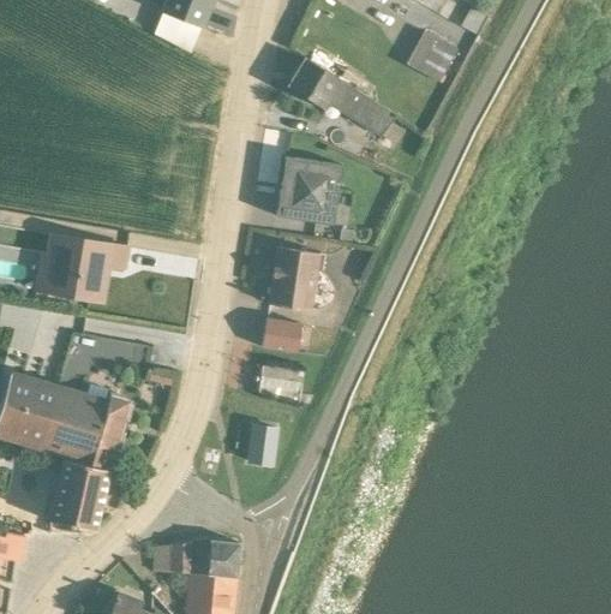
[(201,27),(211,0),(163,0),(160,11),(162,12),(155,34),(190,54),(201,27)]
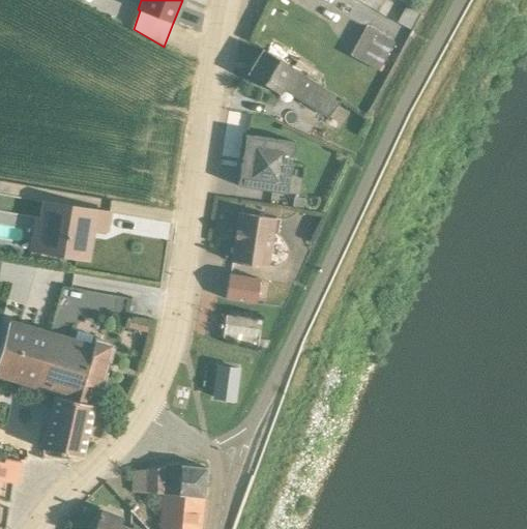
[(393,43),(366,27),(350,55),(378,71),(393,43)]
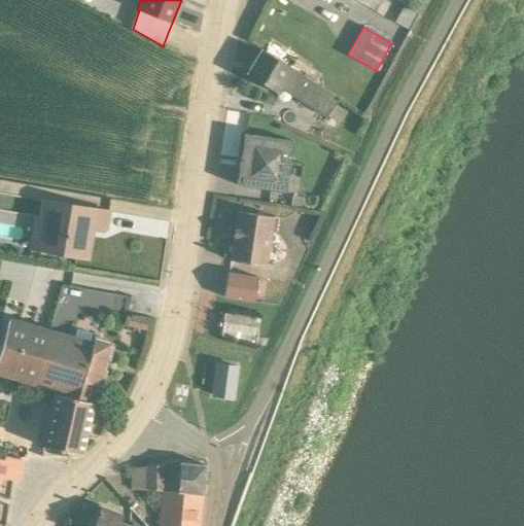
[(260,50),(246,73),(279,95),(282,90),(325,117),(327,115),(338,125),(346,114),(336,105),(340,99),(260,50)]
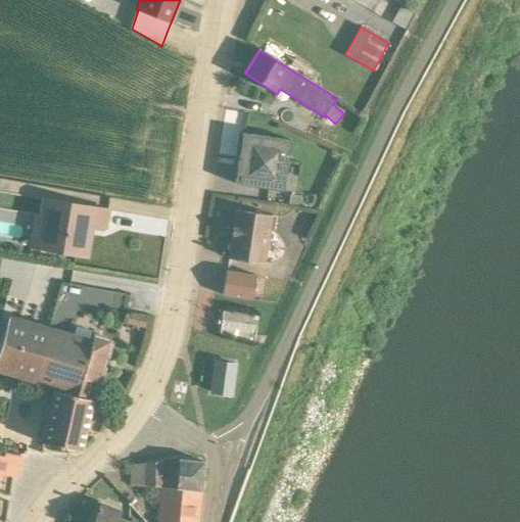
[(291,141),(243,134),(235,184),(283,191),(291,141)]
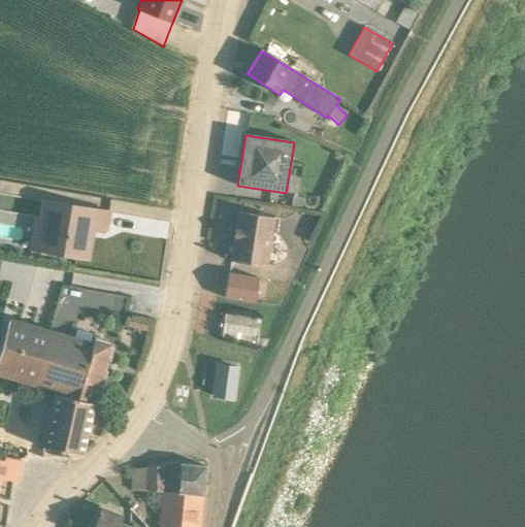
[(30,250),(88,260),(93,228),(107,230),(110,211),(42,200),(40,217),(35,216),(30,250)]
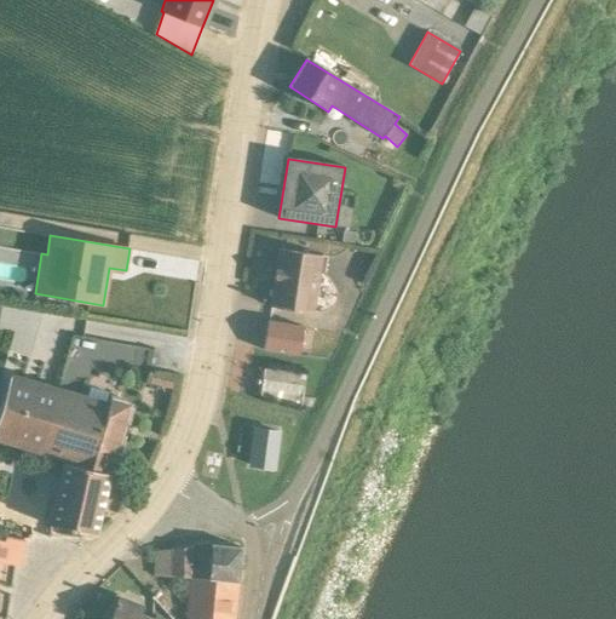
[(280,250),(271,307),(314,313),(322,256),(280,250)]
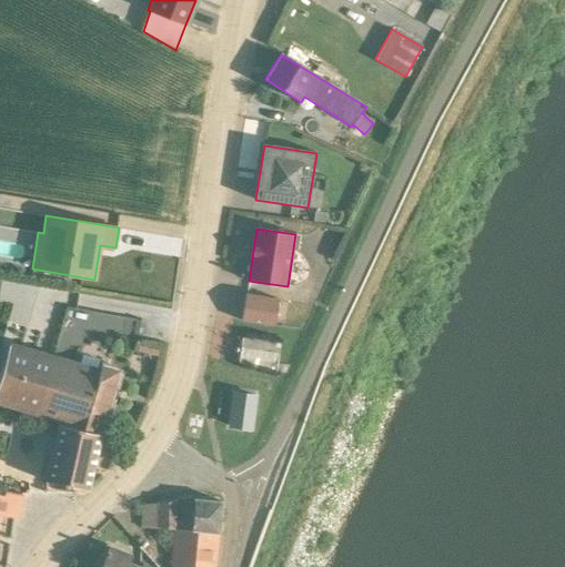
[(243,320),(242,320),(275,325),(279,300),(246,295),(245,296),(246,296),(243,320)]
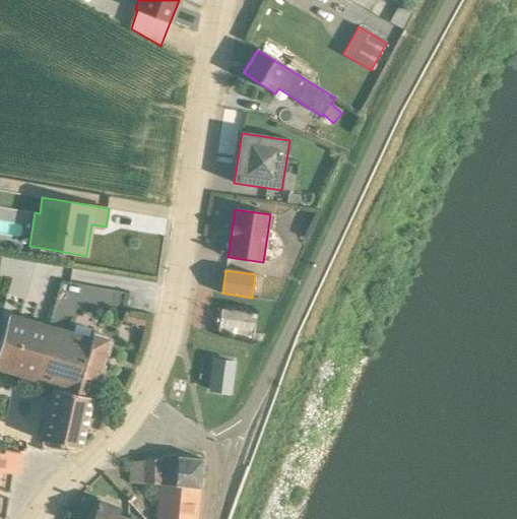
[(219,331),(252,341),(256,314),(222,310),(219,331)]
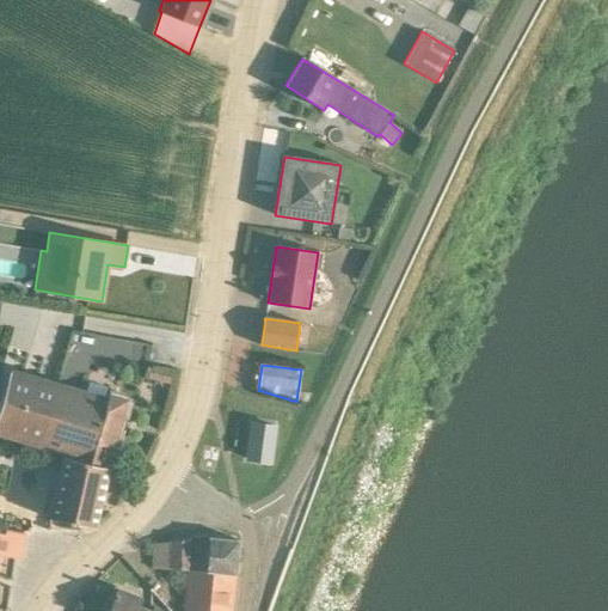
[(54,380),(12,370),(0,407),(0,435),(36,446),(54,380)]
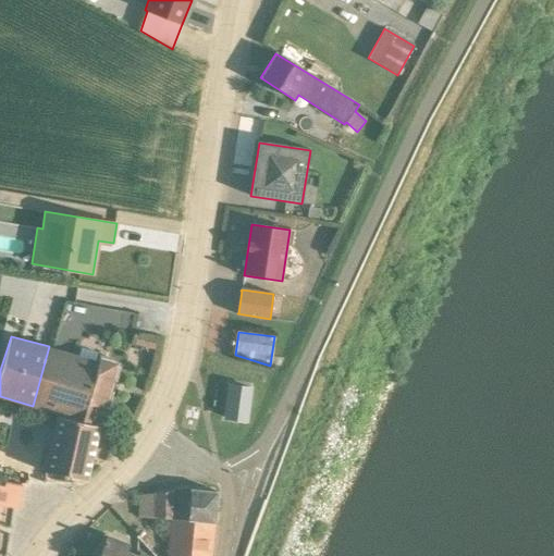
[(49,346),(33,406),(98,425),(120,361),(100,356),(99,359),(49,346)]
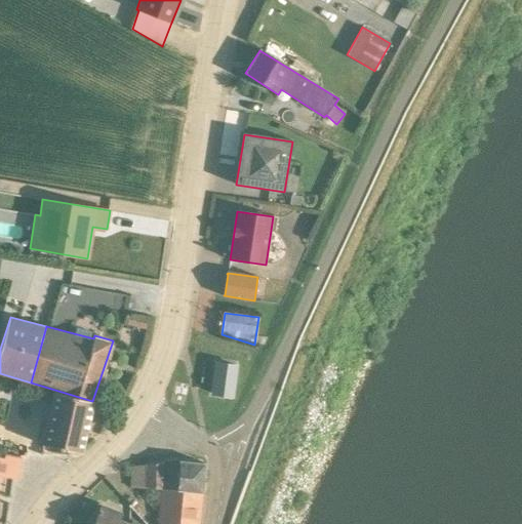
[(232,362),(214,362),(213,396),(231,397),(232,362)]
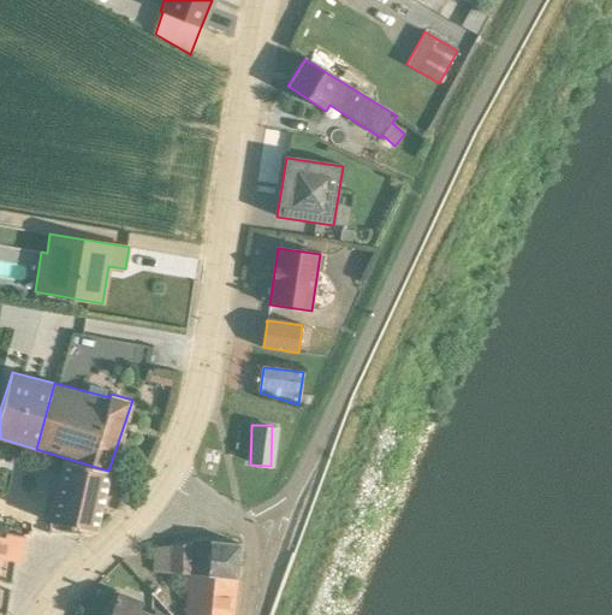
[(108,471),(63,457),(51,522),(95,532),(108,471)]
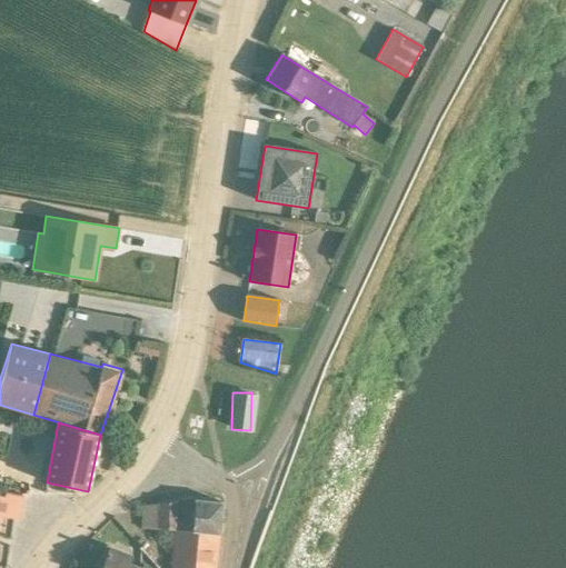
[(0,516),(19,519),(22,494),(5,491),(3,495),(0,494),(0,516)]
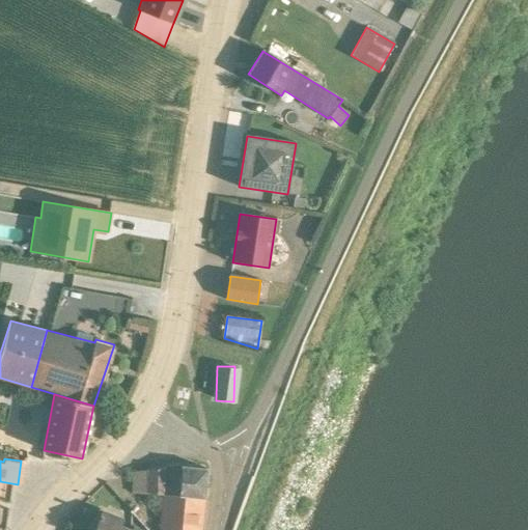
[(134,472),(132,492),(204,498),(206,469),(182,467),(134,472)]
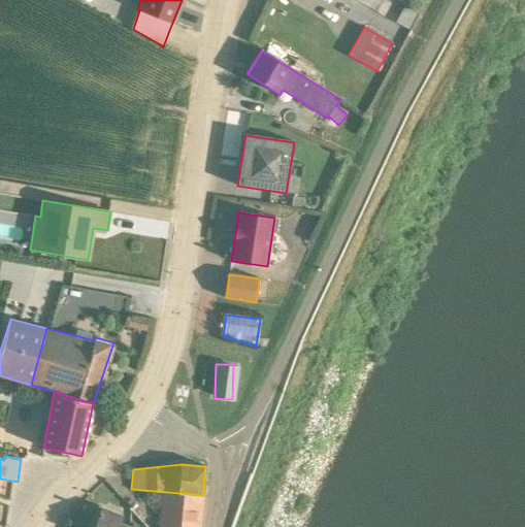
[(162,492),(158,526),(199,526),(201,524),(203,495),(162,492)]
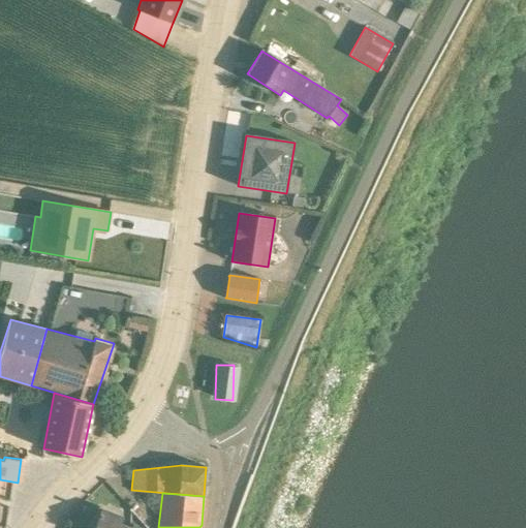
[(123,516),(101,507),(95,523),(92,522),(89,527),(144,527),(133,524),(132,527),(120,523),(123,516)]
